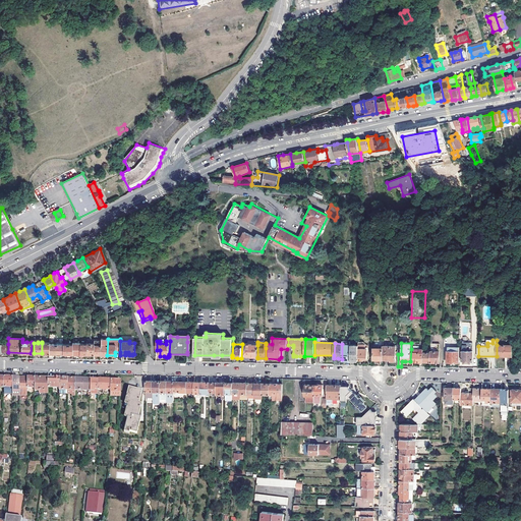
[(252,344),(245,344),(245,356),(251,356),(251,357),(252,357),(253,358),(255,359),(256,357),(257,357),(257,345),(252,345),(252,344)]
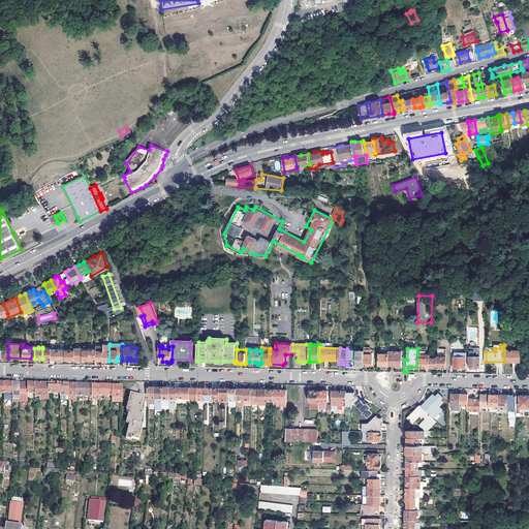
[(352,366),(356,366),(356,350),(347,349),(347,365),(347,366),(352,366)]
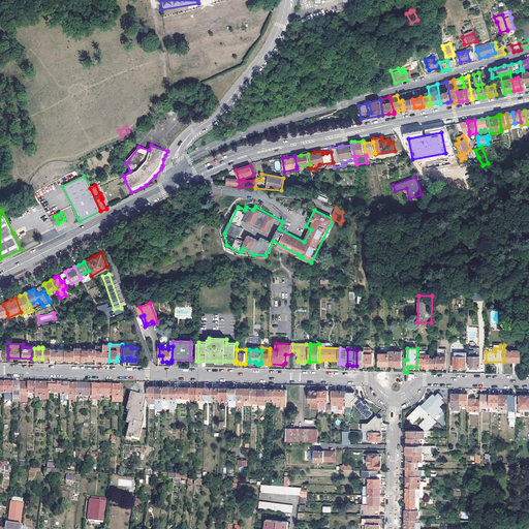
[(64,350),(64,360),(73,360),(73,350),(64,350)]
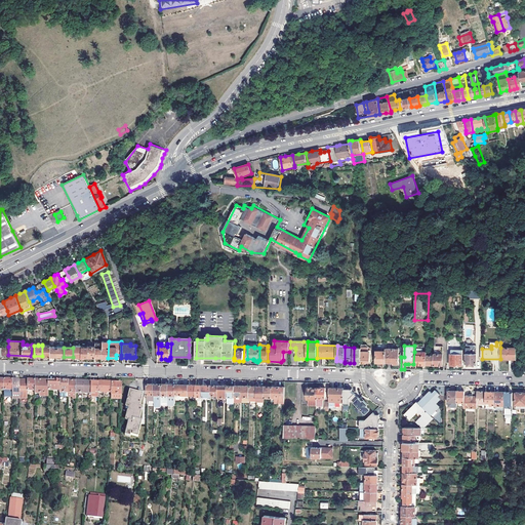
[(362,348),(361,363),(366,363),(366,362),(370,362),(370,352),(368,351),(368,348),(362,348)]
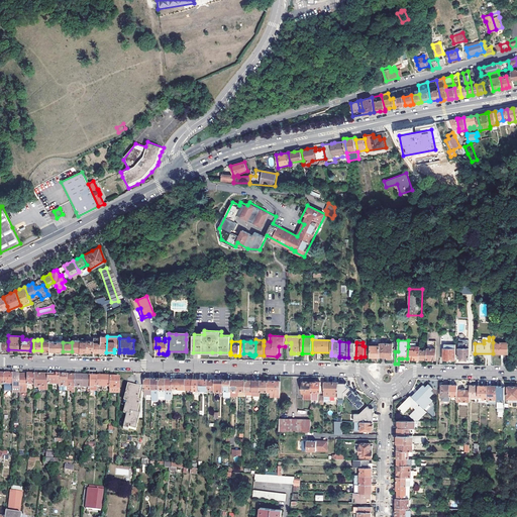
[(508,353),(508,342),(493,342),(493,353),(508,353)]
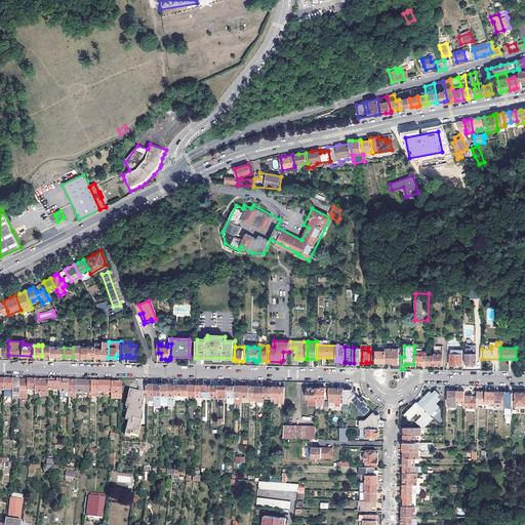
[(386,351),(386,362),(393,362),(393,364),(398,364),(399,349),(386,349),(386,351)]
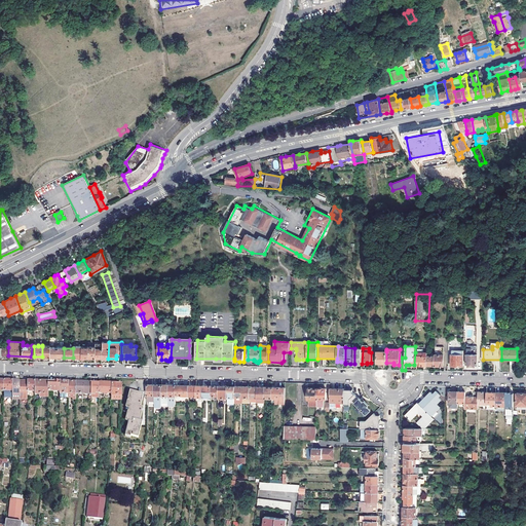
[(464,350),(452,350),(452,366),(455,366),(463,366),(464,350)]
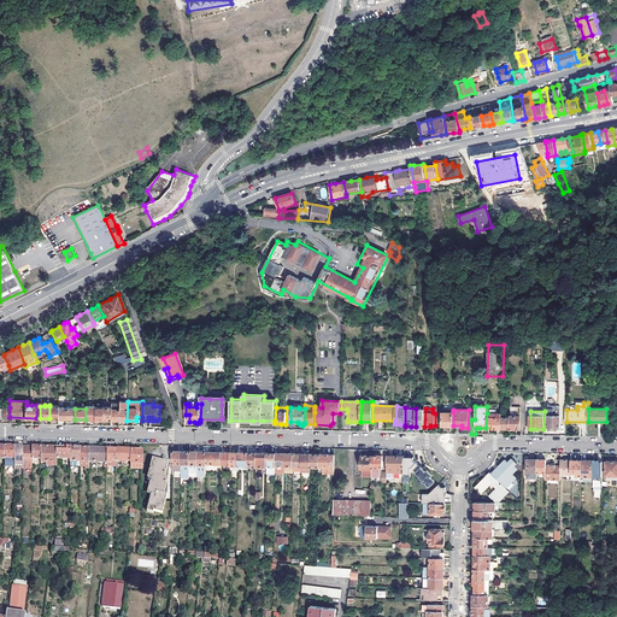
[(453,412),(442,412),(442,425),(448,425),(453,425),(453,412)]
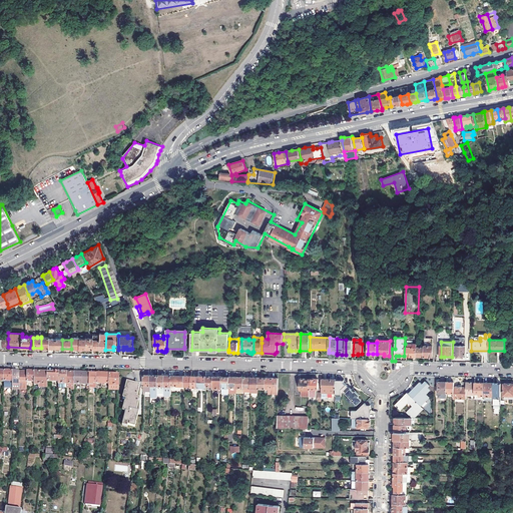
[(410,356),(417,357),(417,347),(417,344),(405,344),(404,356),(410,356)]
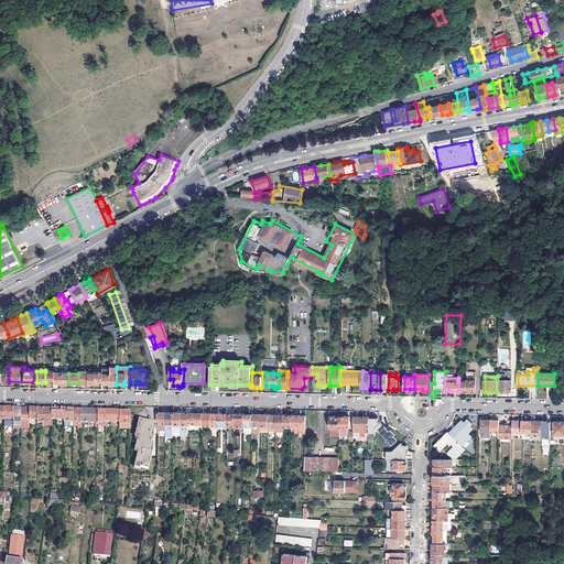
[(467,381),(466,392),(472,392),(476,392),(476,380),(467,380),(467,381)]
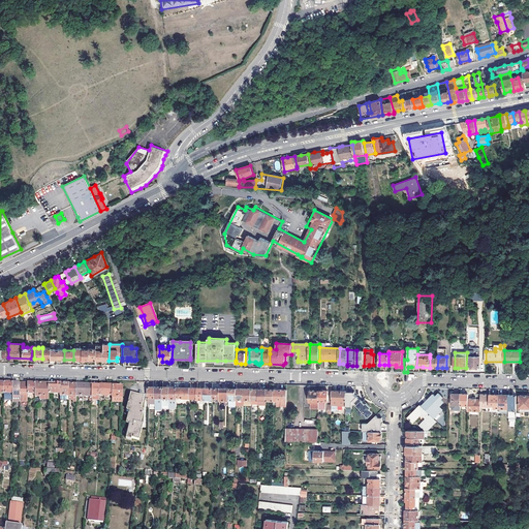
[(479,356),(471,356),(470,356),(470,367),(471,367),(471,368),(474,369),(478,369),(478,367),(480,367),(480,356),(479,356)]
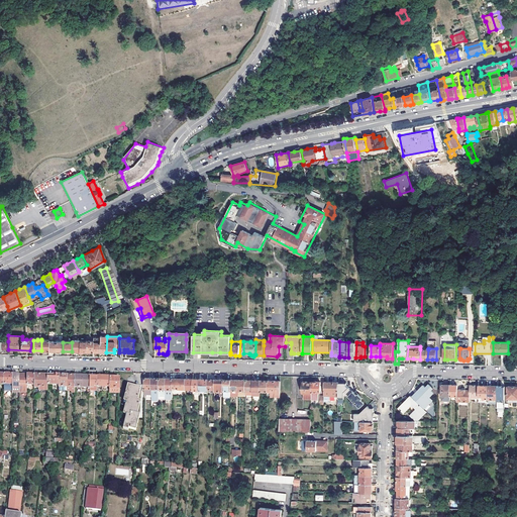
[(12,385),(12,375),(8,375),(4,375),(4,385),(12,385)]
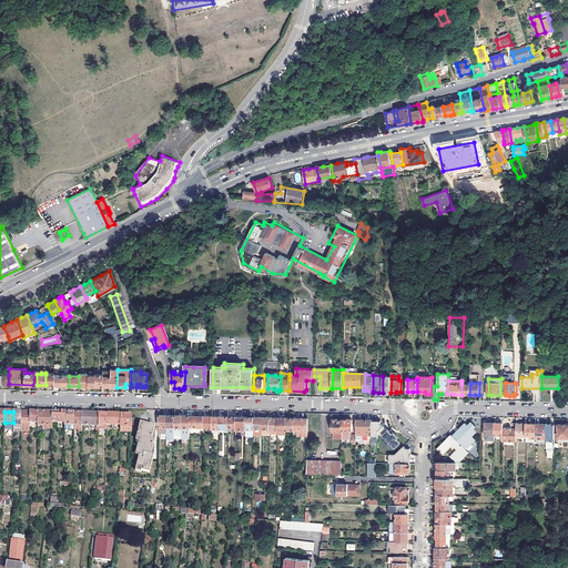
[(43,413),(39,413),(39,424),(38,427),(43,427),(43,429),(52,429),(52,424),(52,413),(43,413)]
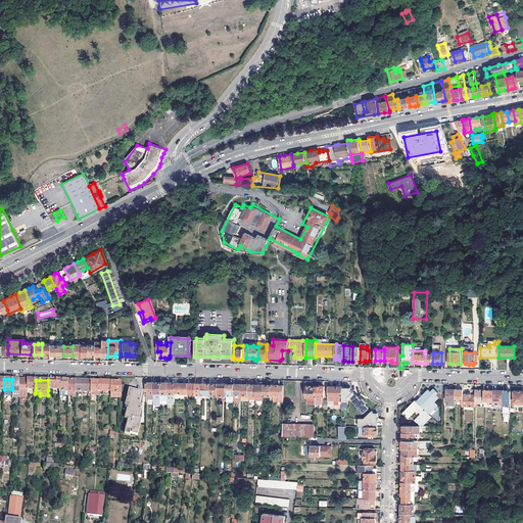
[(48,380),(48,390),(59,390),(60,381),(53,380),(48,380)]
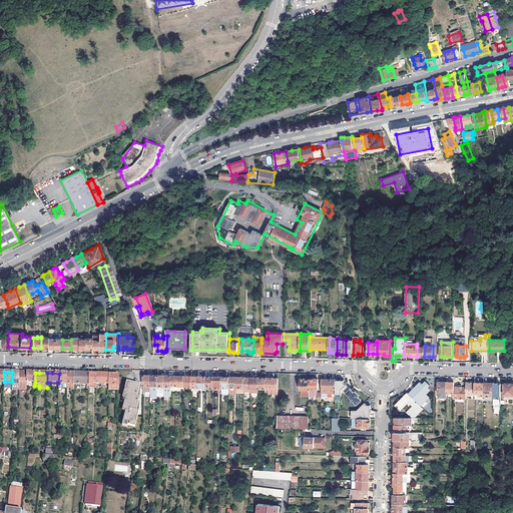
[(66,385),(66,374),(63,374),(59,374),(58,383),(58,385),(66,385)]
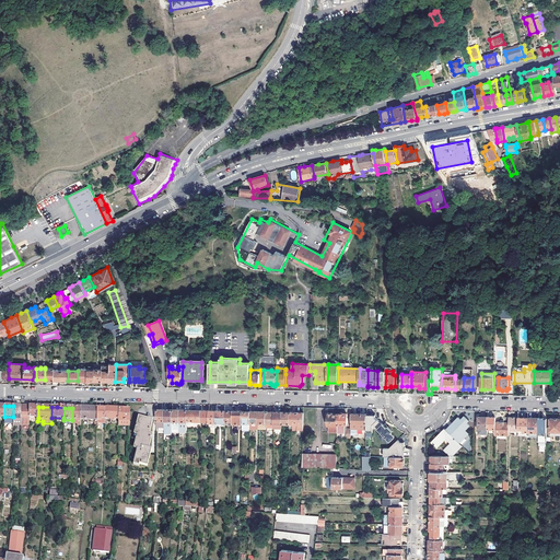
[(77,408),(72,408),(72,420),(72,424),(78,424),(78,426),(81,426),(81,420),(81,408),(77,408)]
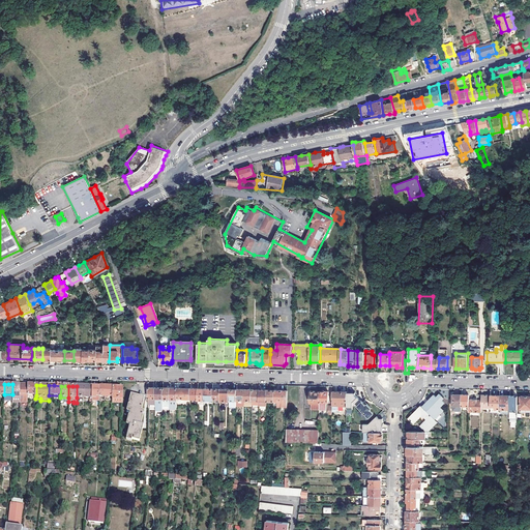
[(85,386),(77,386),(77,398),(90,399),(90,401),(91,400),(92,387),(85,386)]
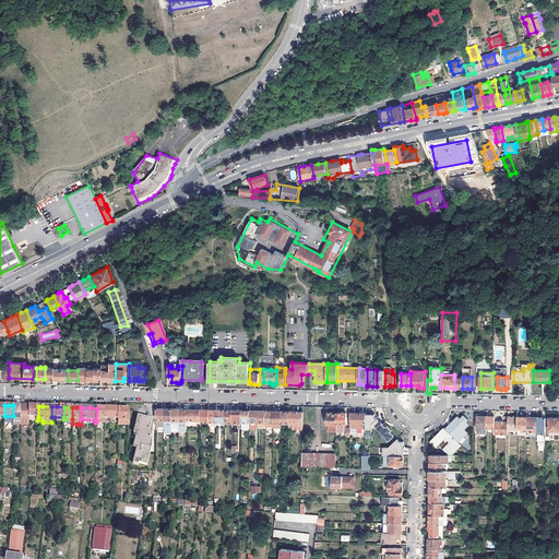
[(102,408),(97,408),(96,421),(96,424),(105,424),(105,419),(105,408),(102,408)]
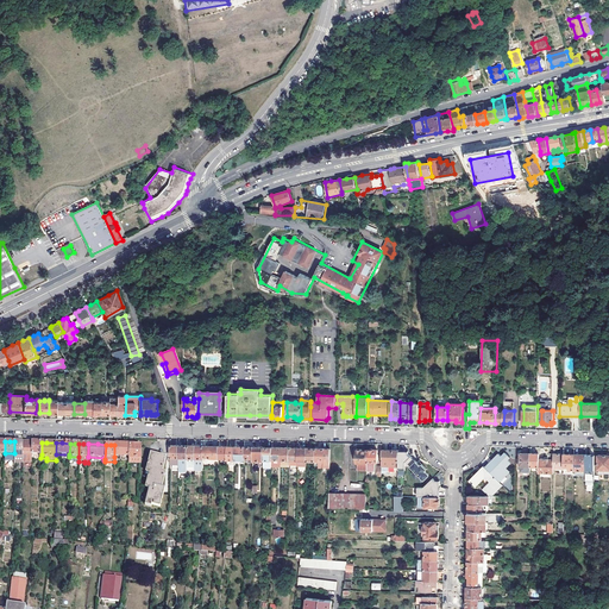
[(121,445),(114,445),(114,457),(123,457),(124,459),(125,459),(125,457),(130,458),(130,445),(121,445)]
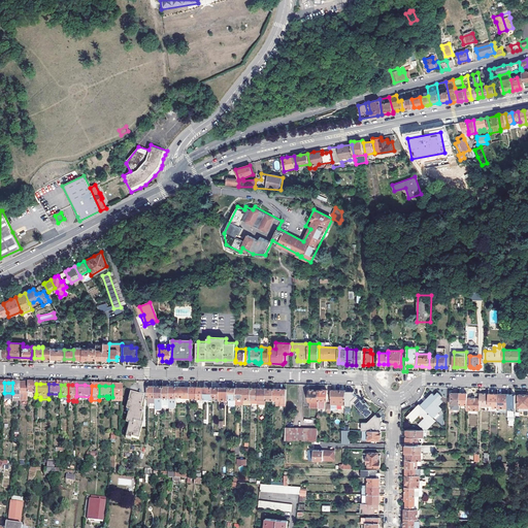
[(118,386),(112,386),(112,397),(112,402),(123,402),(123,386),(118,386)]
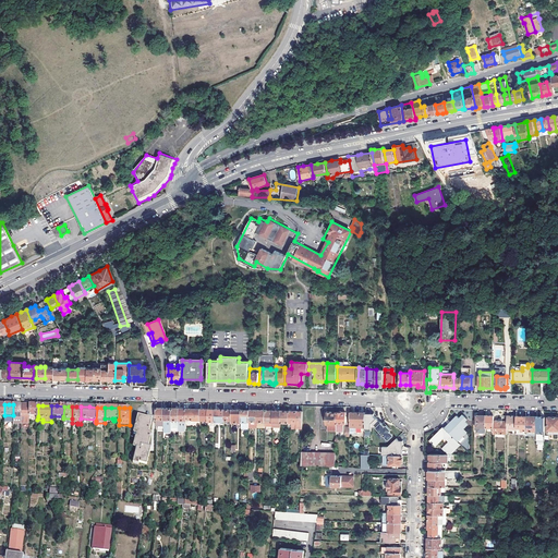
[(201,420),(202,409),(198,409),(192,409),(187,409),(187,419),(193,419),(193,420),(201,420)]
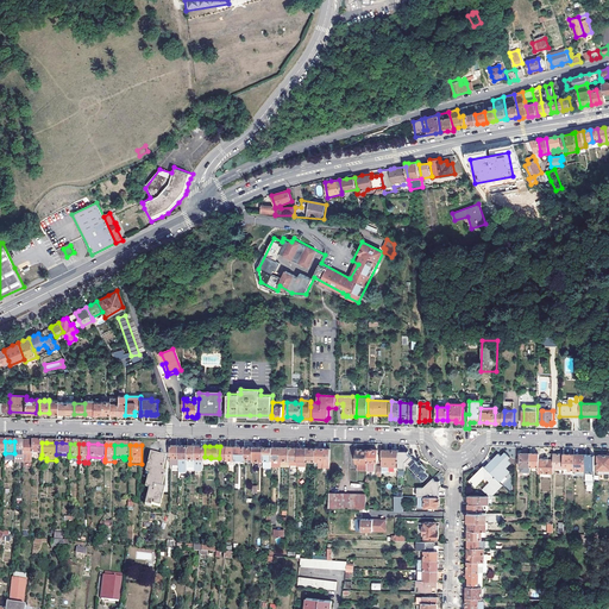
[(264,459),(264,447),(259,447),(255,447),(253,458),(253,460),(264,460),(264,459)]
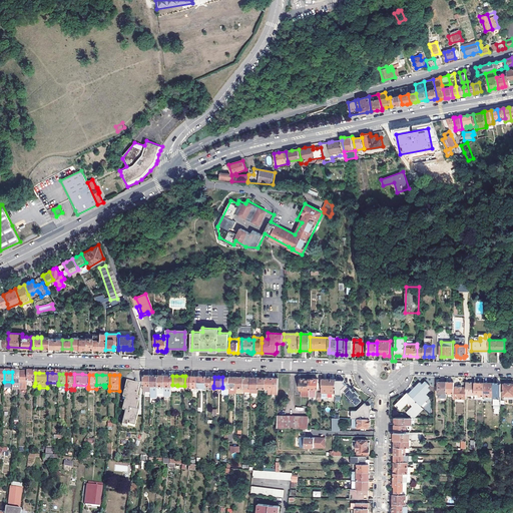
[(278,394),(279,378),(272,378),(266,378),(266,389),(266,394),(278,394)]
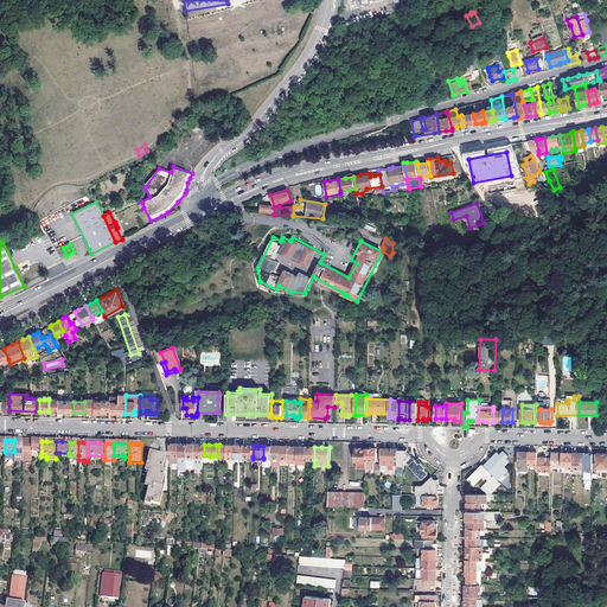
[(357,470),(365,470),(366,449),(360,449),(360,448),(356,448),(352,447),(352,457),(355,457),(355,461),(357,461),(357,470)]
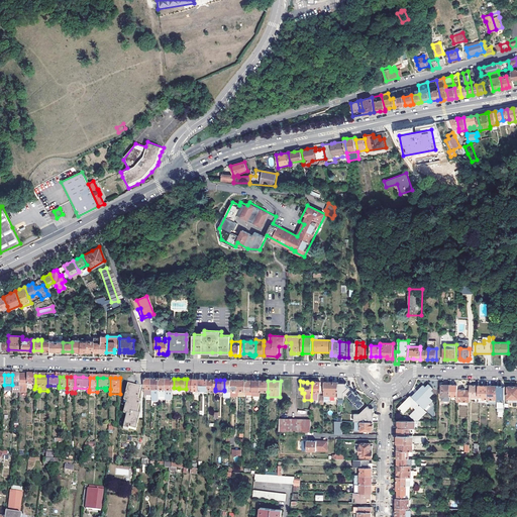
[(313,382),(312,382),(312,383),(311,400),(318,400),(318,393),(320,393),(320,382),(316,382),(315,381),(313,381),(313,382)]
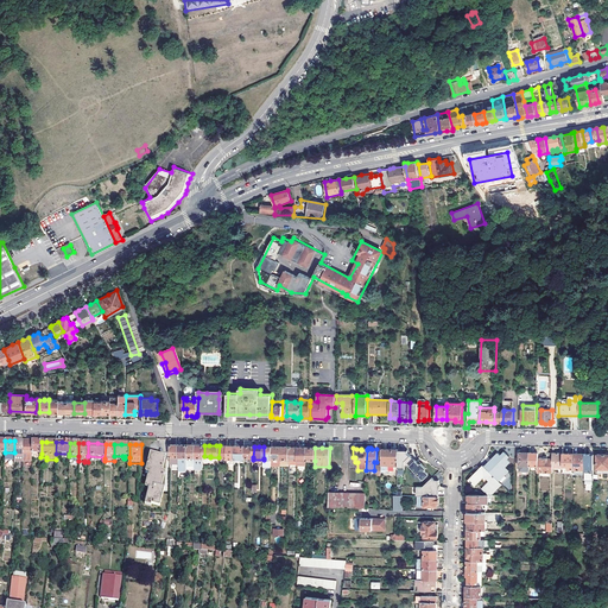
[(398,467),(398,450),(381,450),(381,466),(398,467)]
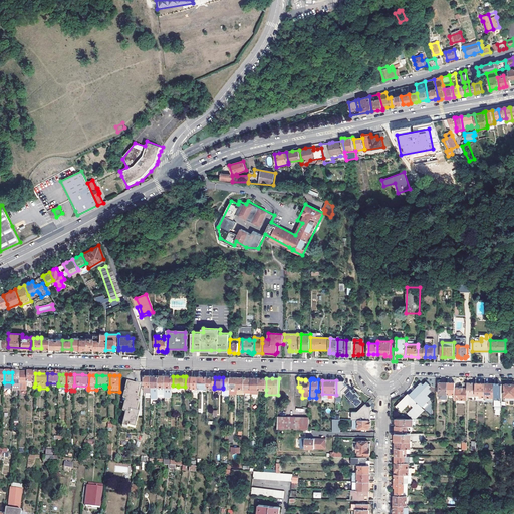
[(344,380),(336,380),(336,395),(336,398),(342,398),(342,390),(346,386),(344,382),(344,380)]
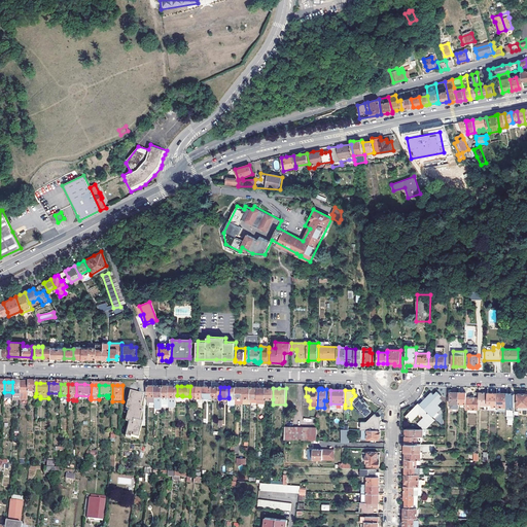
[(431,393),(425,399),(426,399),(424,401),(425,403),(422,408),(431,417),(441,408),(437,405),(442,399),(438,397),(441,395),(436,392),(433,395),(431,393)]
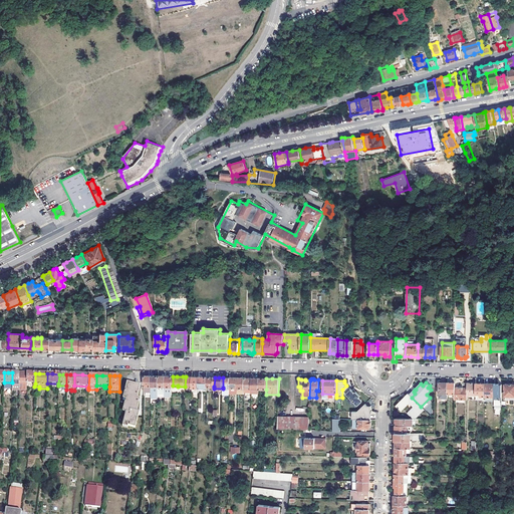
[(448,394),(448,382),(443,382),(439,382),(439,394),(439,399),(448,399),(448,394)]
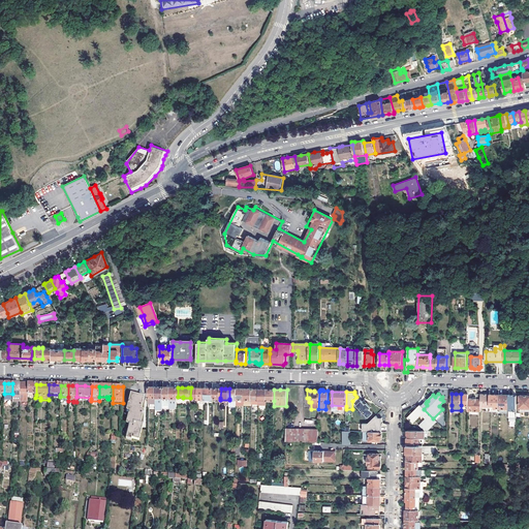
[(134,422),(141,424),(144,411),(141,410),(145,398),(131,395),(127,411),(130,411),(127,424),(129,425),(133,426),(134,422)]
